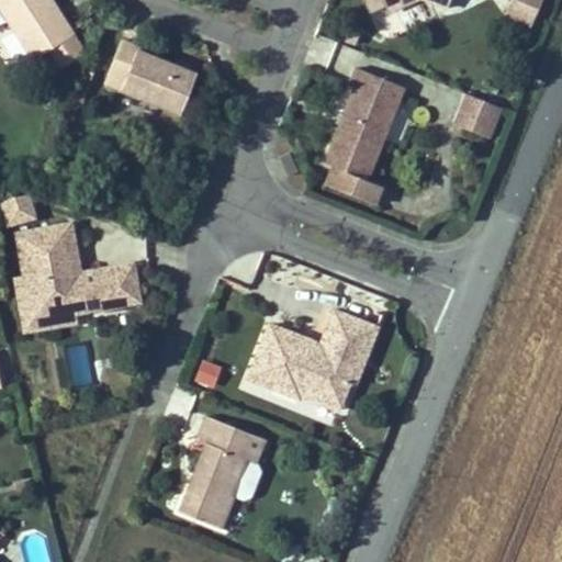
[(72,34),(51,0),(0,0),(0,7),(33,59),(48,49),(60,68),(71,62),(62,47),(68,43),(65,38),(72,34)]
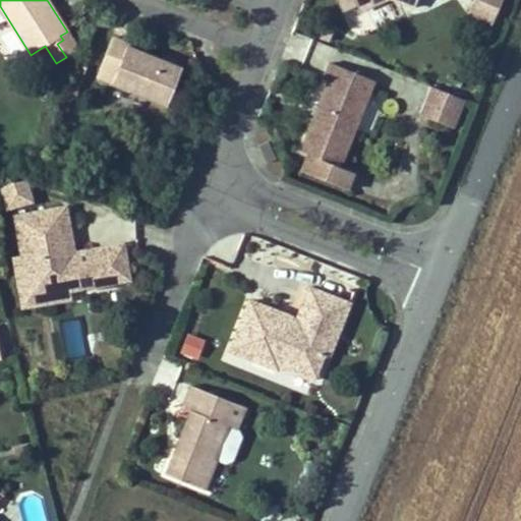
[(355,3),(353,0),(337,0),(342,9),(355,3)]
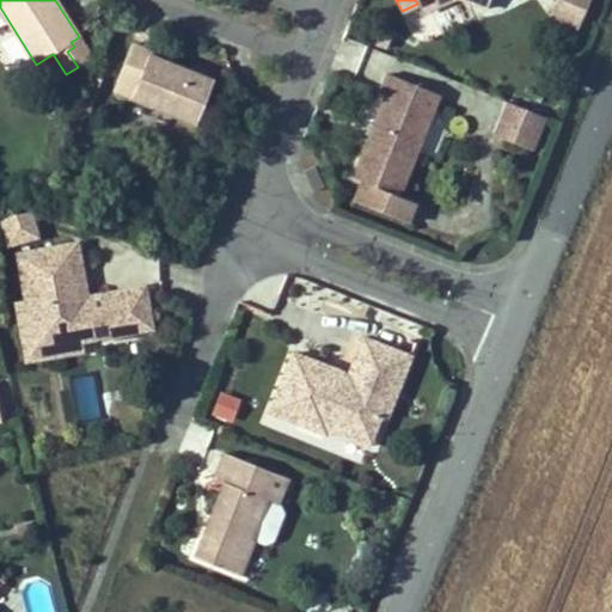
[(466,0),(487,8),(490,0),(415,0),(421,12),(448,0),(466,0)]
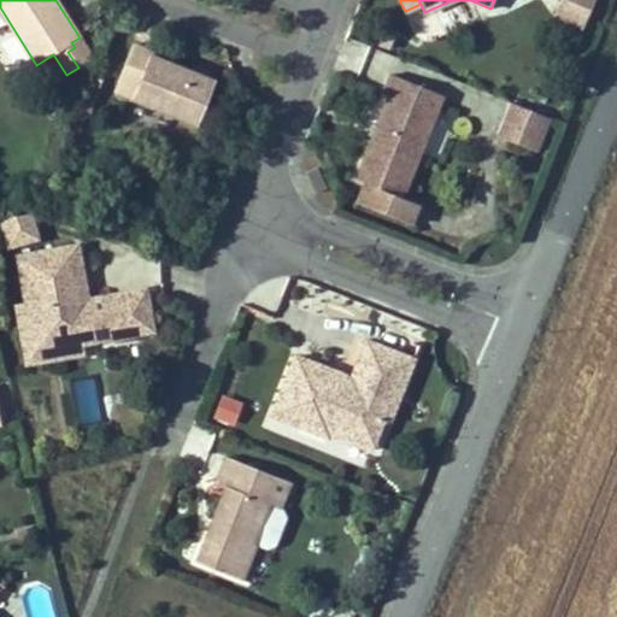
[(591,9),(568,0),(560,0),(554,18),(582,29),(591,9)]
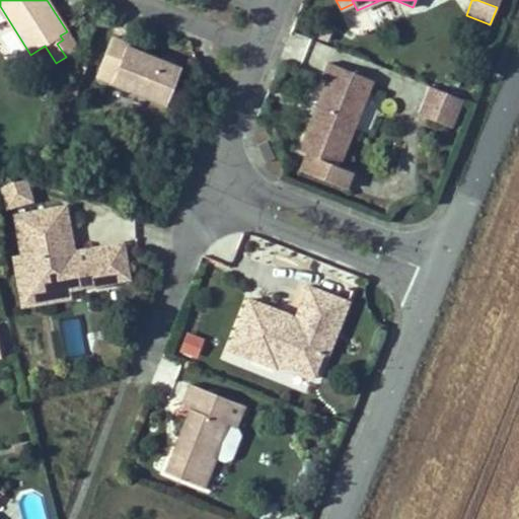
[(325,40),(330,25),(320,21),(315,35),(325,40)]
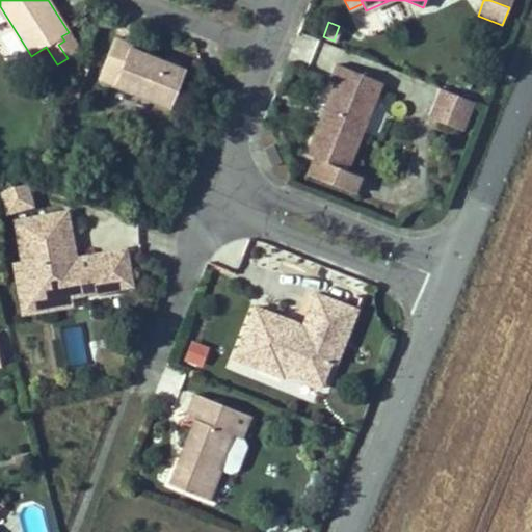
[(80,50),(69,32),(61,36),(64,41),(58,45),(68,58),(80,50)]
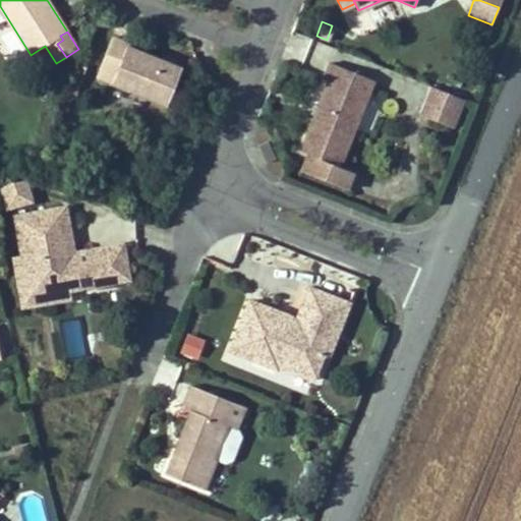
[(181,68),(127,47),(128,43),(112,37),(100,69),(114,75),(112,82),(166,105),(181,68)]
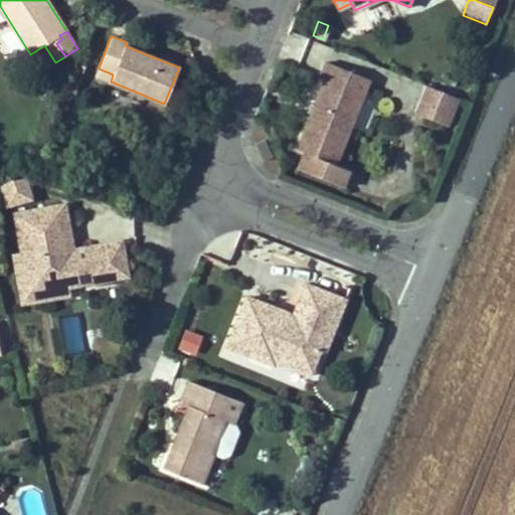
[(335,165),(370,79),(327,61),(320,77),(330,81),(316,117),(311,114),(297,149),(305,152),(298,169),(342,187),(349,170),(335,165)]
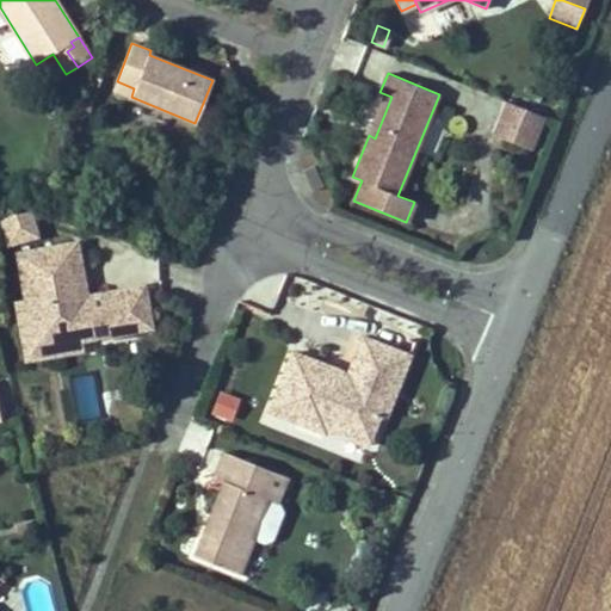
[(131,97),(134,88),(117,81),(113,90),(131,97)]
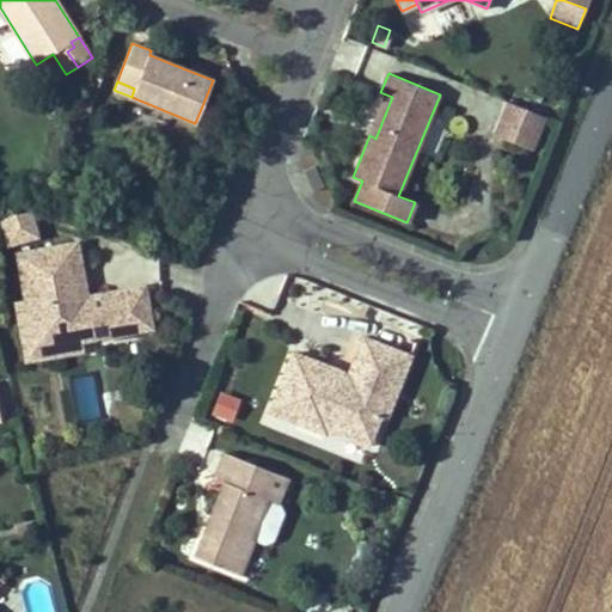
[(375,139),(392,97),(386,95),(369,135),(375,139)]
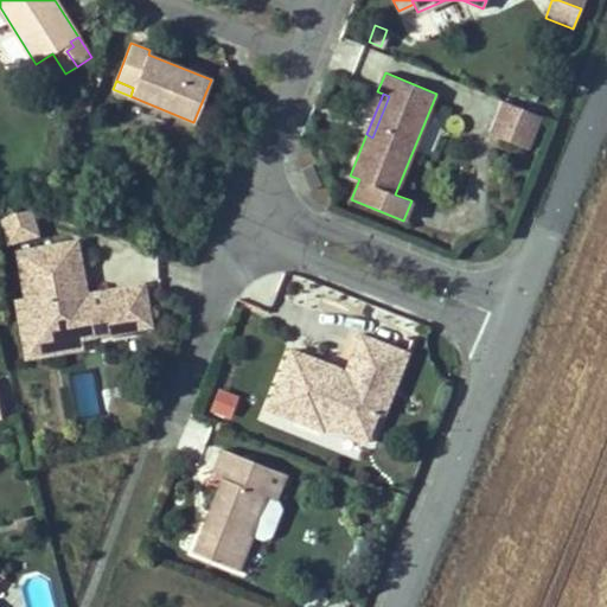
[(526,148),(541,115),(505,101),(491,134),(526,148)]
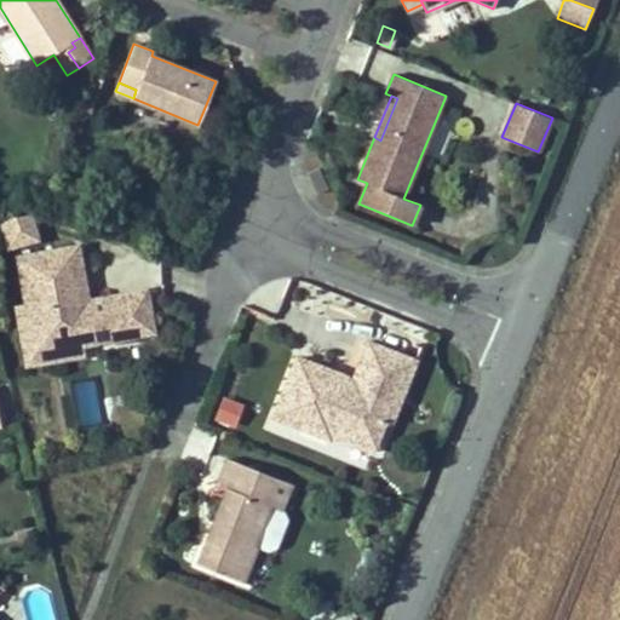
[(328,189),(319,168),(308,173),(317,194),(328,189)]
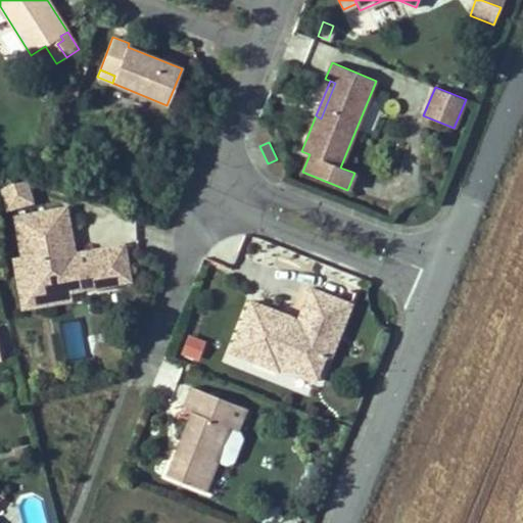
[(31,201),(25,180),(2,186),(8,207),(31,201)]
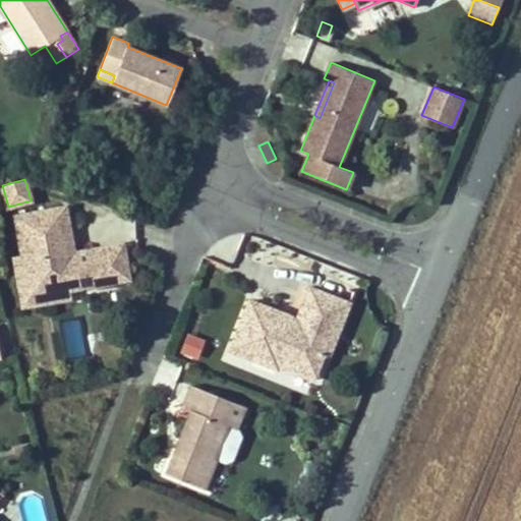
[(66,241),(61,232),(60,229),(68,228),(65,208),(15,217),(23,257),(29,287),(42,285),(43,294),(68,290),(66,280),(95,275),(97,284),(114,281),(108,248),(73,254),(65,255),(65,253),(66,245),(66,241)]
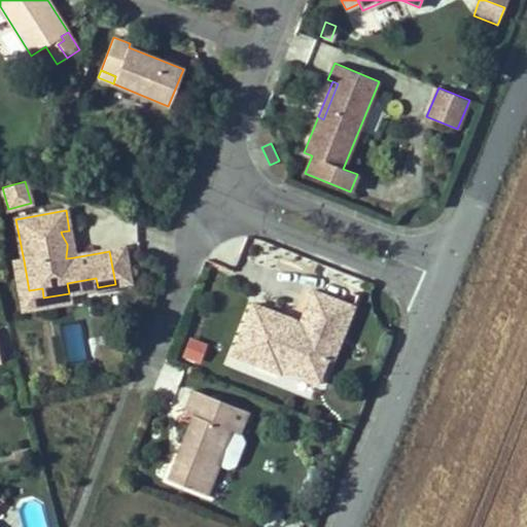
[(74,257),(69,231),(61,232),(62,235),(67,244),(67,248),(66,256),(66,258),(74,257)]
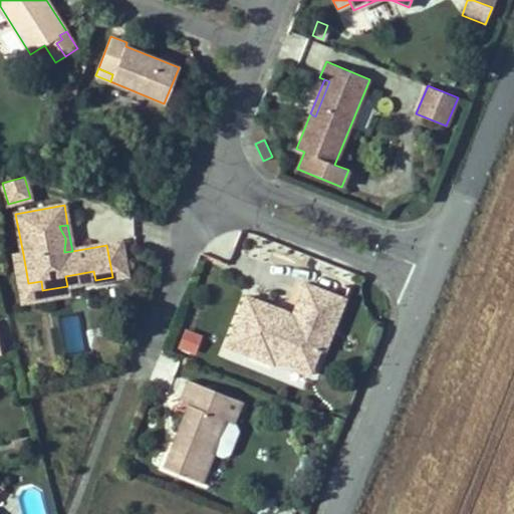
[(126,275),(120,242),(106,245),(112,277),(126,275)]
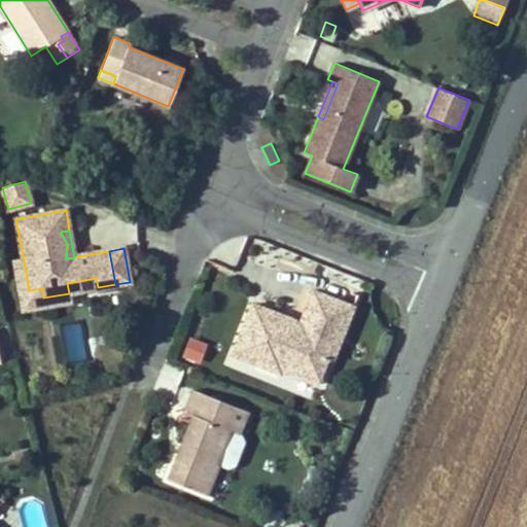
[(70,302),(69,293),(43,297),(42,288),(29,290),(24,260),(14,261),(23,311),(70,302)]
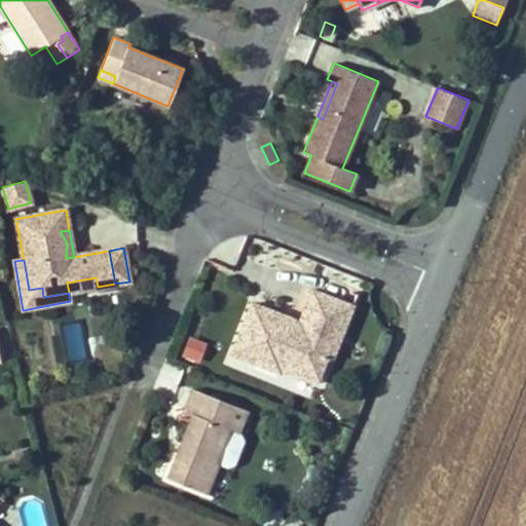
[(98,287),(96,277),(67,283),(69,293),(98,287)]
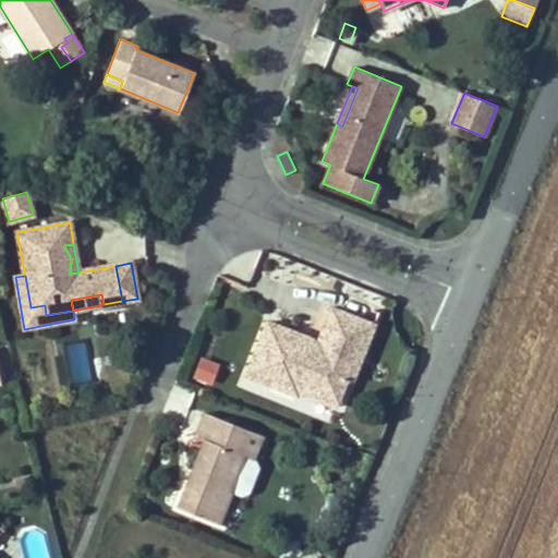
[(361,360),(375,325),(331,307),(318,341),(267,322),(246,375),(273,385),(276,376),(337,401),(347,377),(354,358),(361,360)]
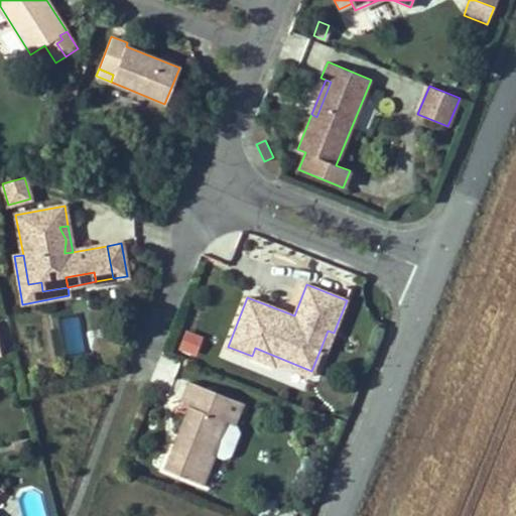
[(80,315),(61,316),(63,350),(82,349),(80,315)]
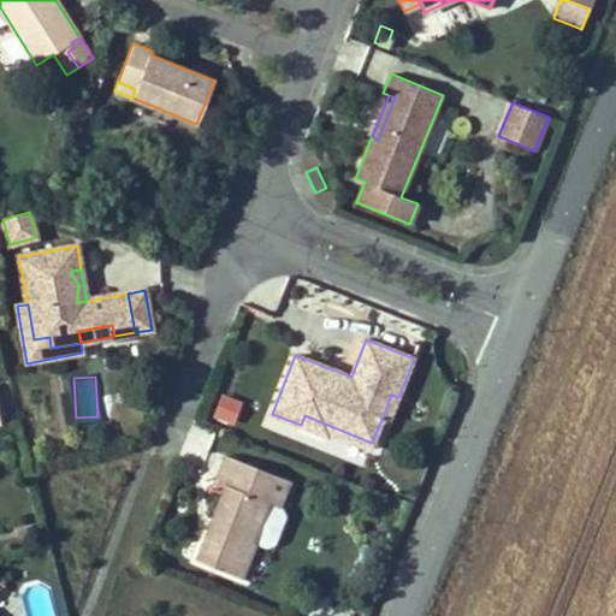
[(389,420),(398,397),(391,395),(383,416),(389,420)]
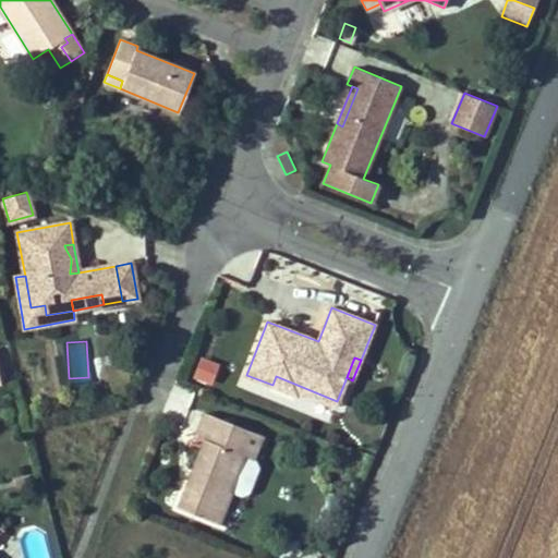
[(214,386),(219,364),(197,359),(192,380),(214,386)]
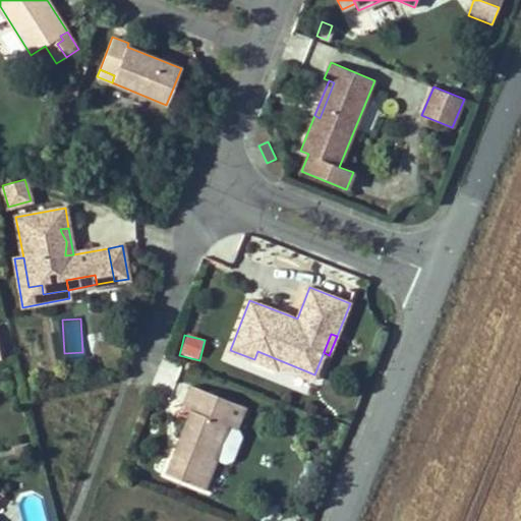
[(314,374),(257,351),(254,359),(277,368),(278,366),(312,380),(314,374)]
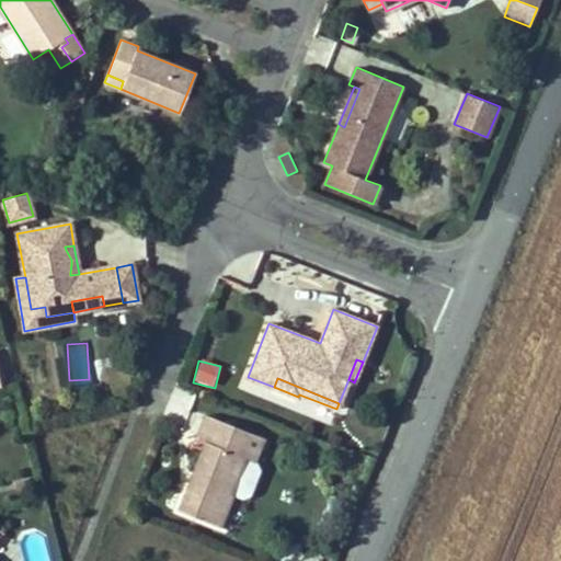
[(263,438),(205,415),(196,438),(206,443),(194,472),(199,474),(196,482),(191,480),(179,511),(219,527),(232,494),(247,459),(253,461),(263,438)]
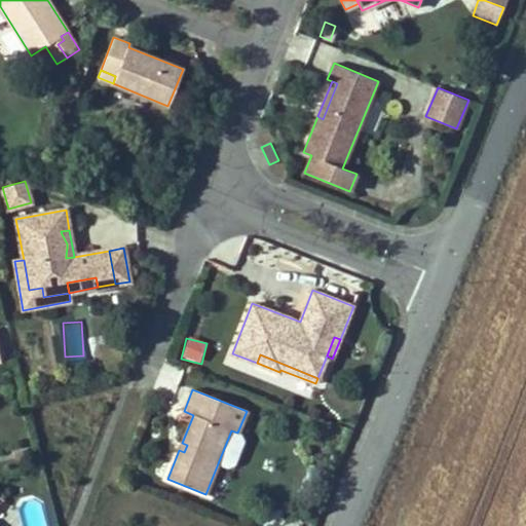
[(241,435),(237,433),(231,430),(218,463),(228,467),(234,465),(245,441),(241,435)]
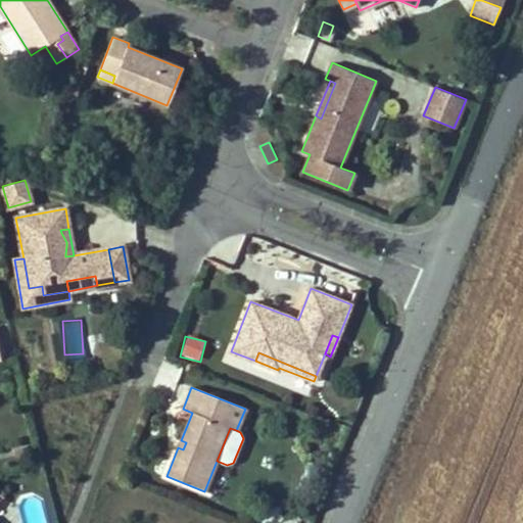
[(28,454),(26,446),(14,449),(15,456),(28,454)]
